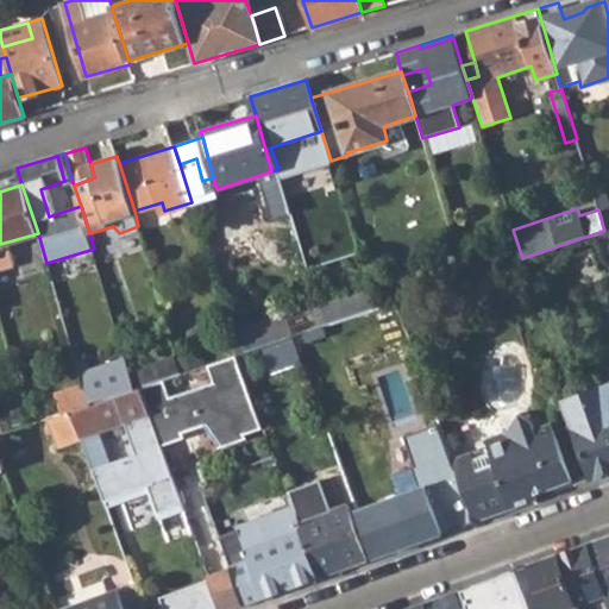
[(596,233),(602,251),(608,249),(608,228),(604,231),(596,233)]
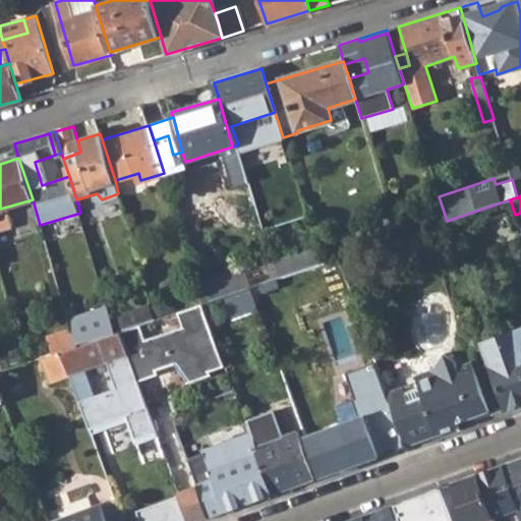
[(409,222),(413,232),(432,226),(427,215),(409,222)]
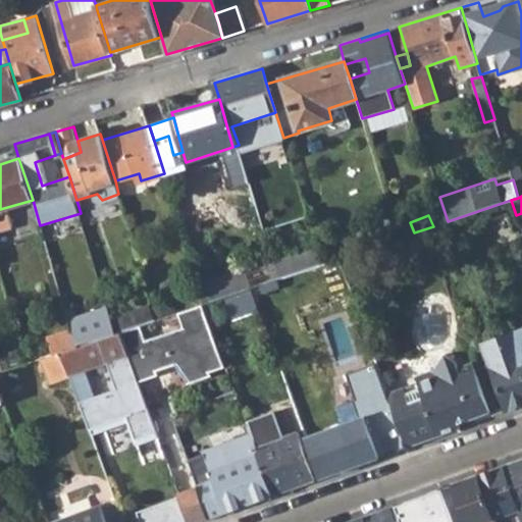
[(394,224),(383,227),(388,242),(398,239),(394,224)]
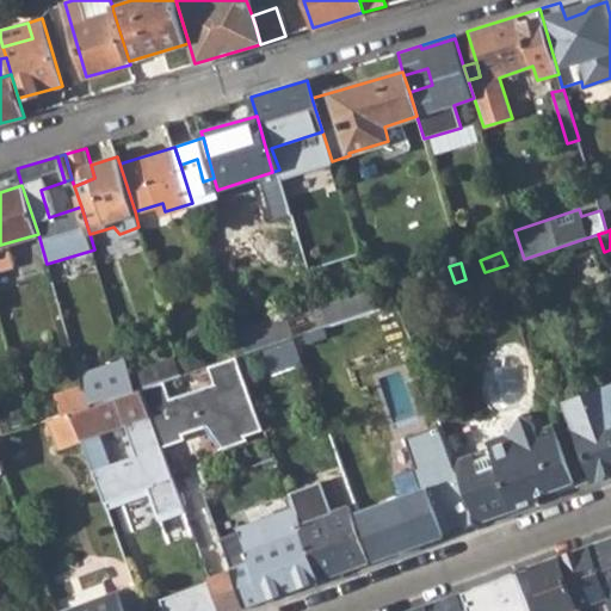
[(10,341),(35,425),(45,421),(71,413),(94,405),(84,374),(67,322),(10,341)]
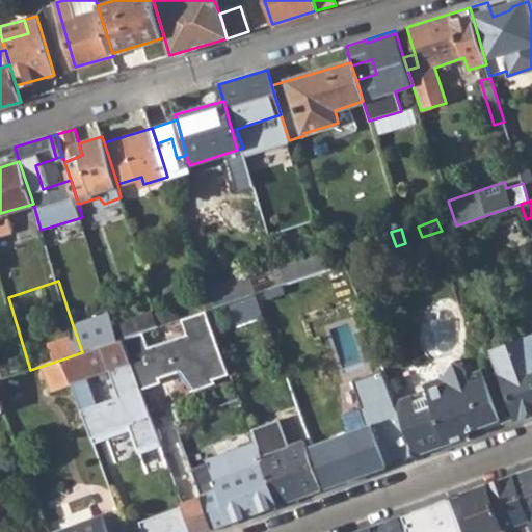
[(141,333),(121,340),(139,391),(160,383),(158,379),(179,372),(192,391),(214,383),(213,379),(229,374),(205,311),(181,319),(185,334),(147,347),(141,333)]
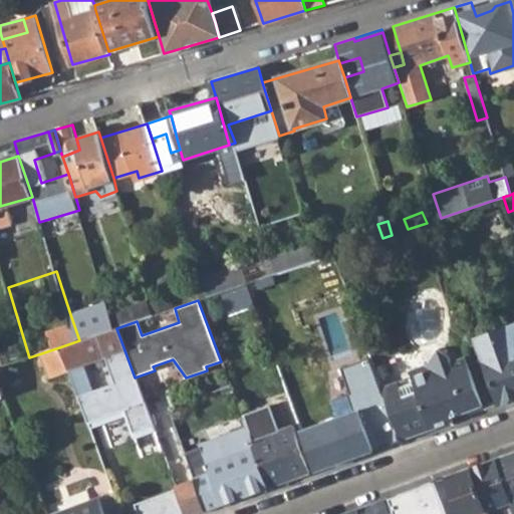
[(70,314),(79,340),(116,328),(112,314),(108,301),(70,314)]
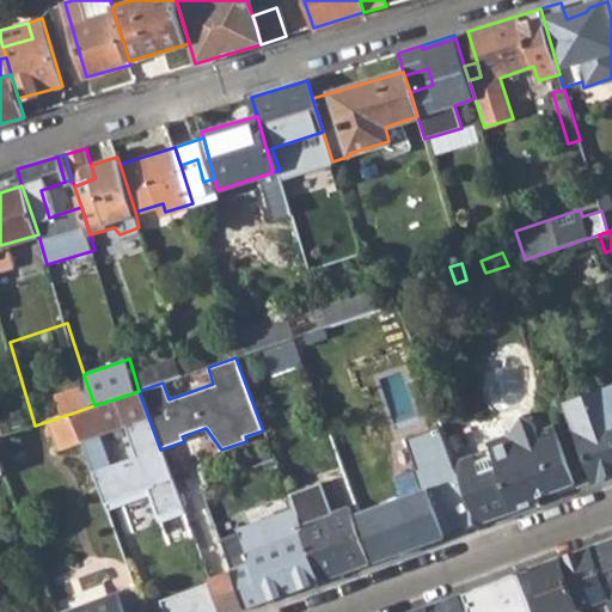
[(178,359),(167,362),(173,379),(184,375),(178,359)]
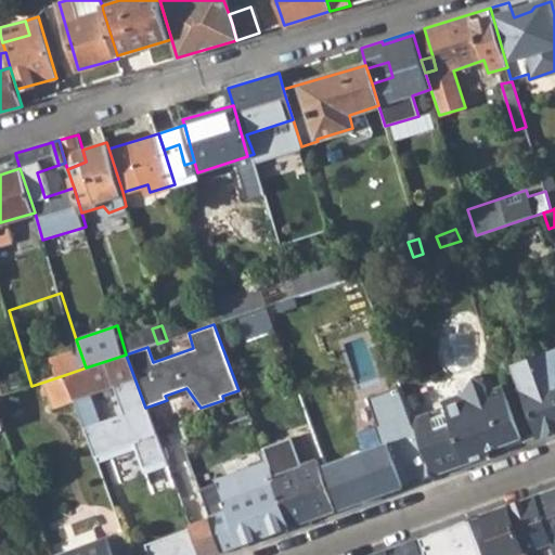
[(152,328),(121,339),(126,355),(147,347),(157,344),(152,328)]
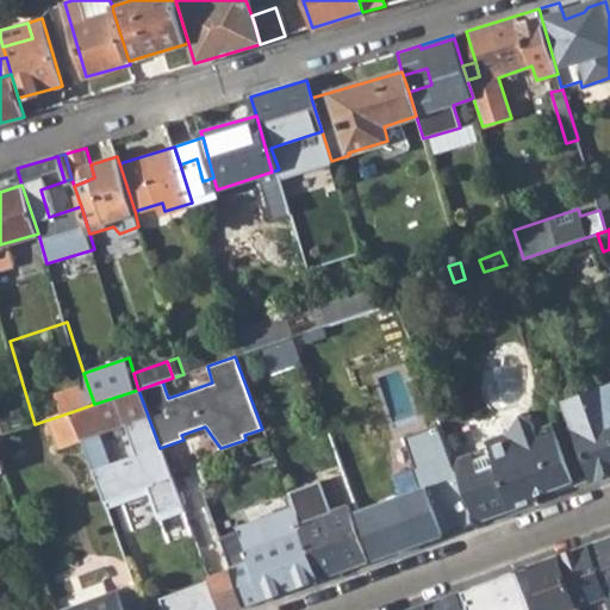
[(609,386),(565,404),(593,479),(609,473),(609,386)]
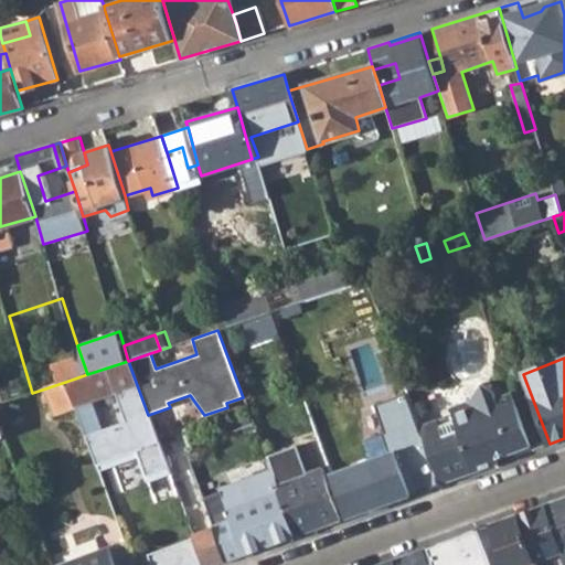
[(65,382),(71,398),(95,466),(137,451),(145,477),(168,469),(148,415),(128,361),(87,374),(65,382)]
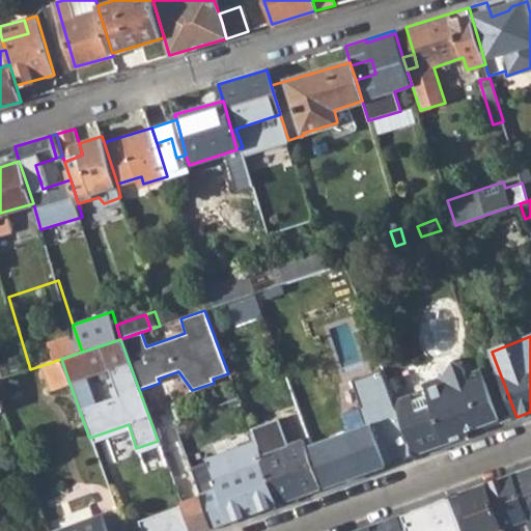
[(46,383),(66,374),(61,359),(39,366),(46,383)]
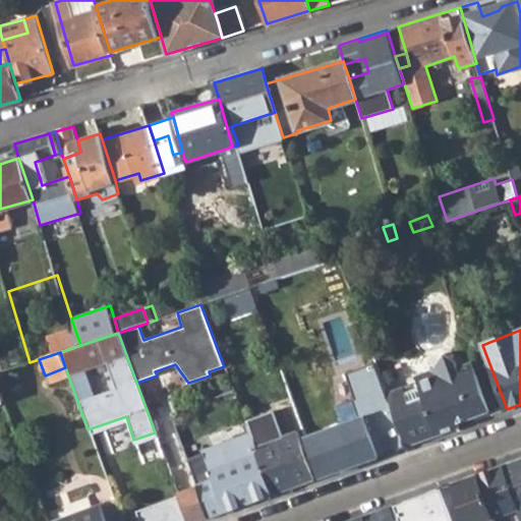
[(406,447),(462,426),(460,419),(475,413),(490,408),(472,360),(457,367),(454,361),(441,354),(429,369),(412,375),(414,382),(387,393),(406,447)]
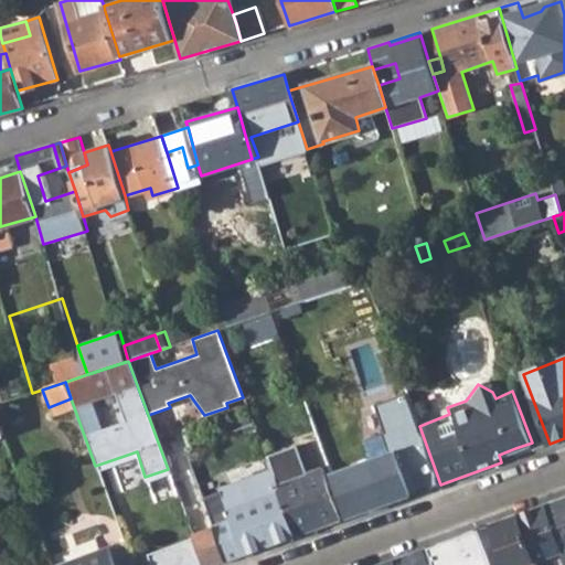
[(308,415),(321,451),(337,446),(323,409),(308,415)]
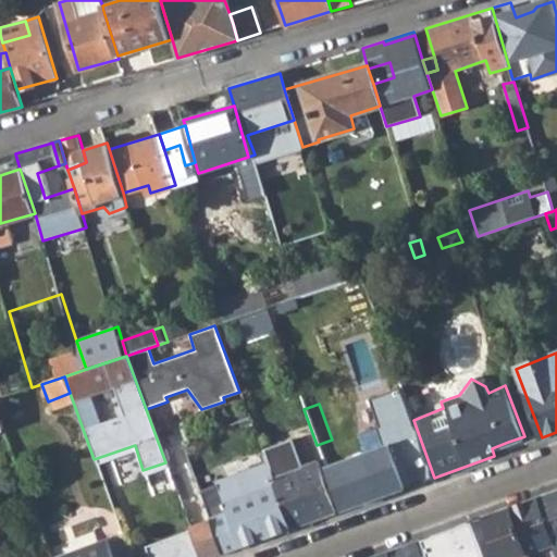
[(324,466),(341,511),(434,478),(413,420),(390,428),(395,441),(324,466)]
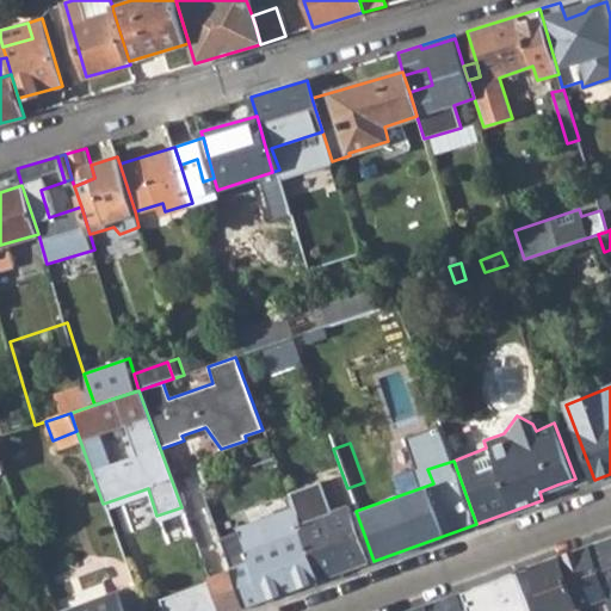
[(557,485),(539,492),(542,500),(560,493),(557,485)]
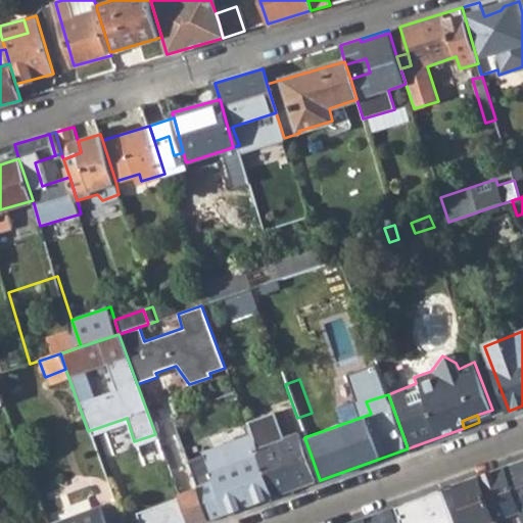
[(142,464),(162,457),(155,434),(134,441),(142,464)]
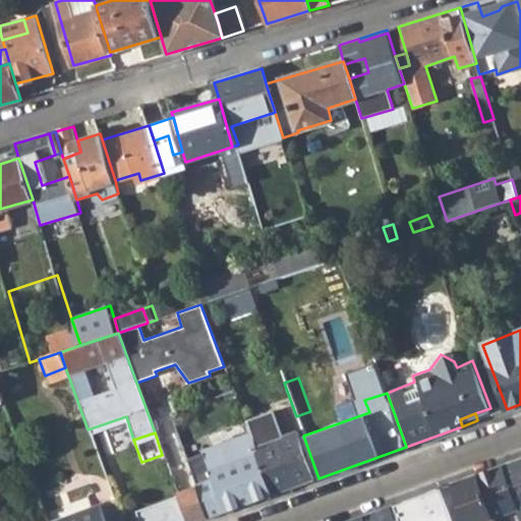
[(204,452),(225,512),(272,496),(261,466),(253,447),(249,436),(204,452)]
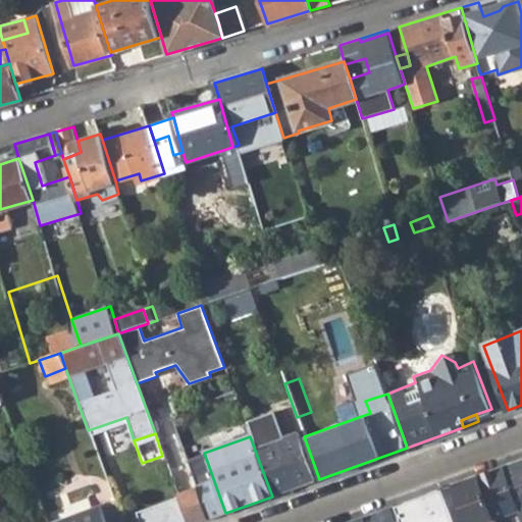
[(277,439),(254,448),(261,467),(290,456),(284,442),(277,439)]
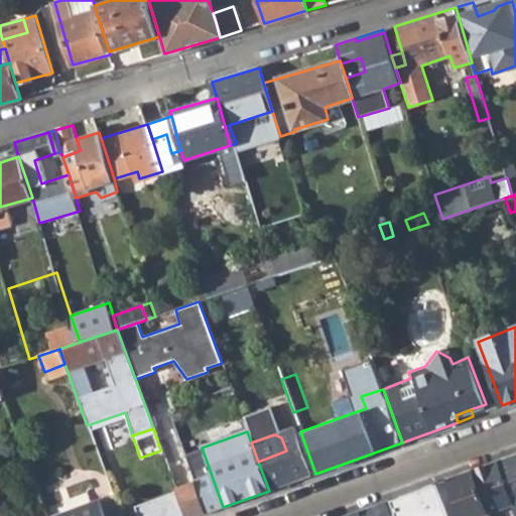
[(286,450),(258,462),(269,491),(310,476),(300,446),(286,450)]
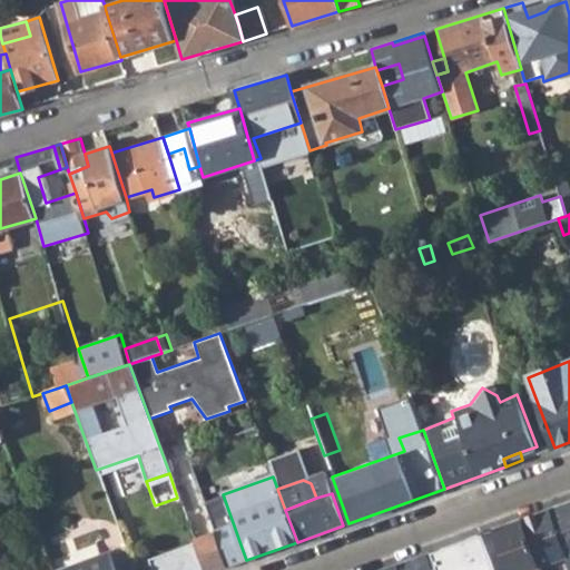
[(569,501),(520,519),(538,569),(569,558),(569,501)]
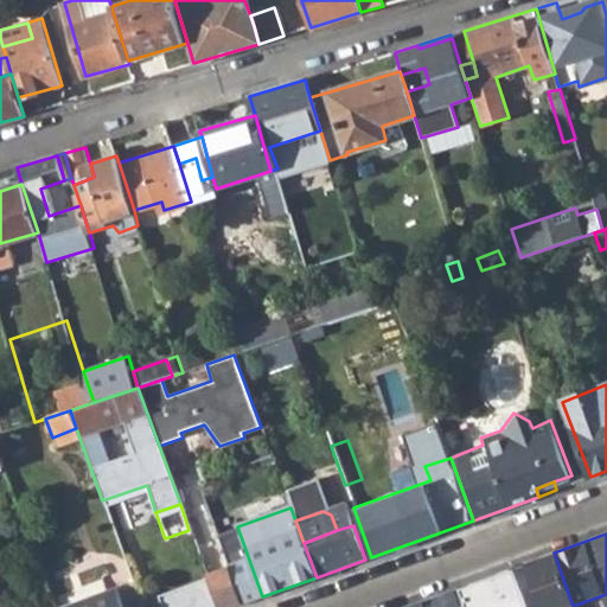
[(528,606),(573,606),(554,553),(515,567),(528,606)]
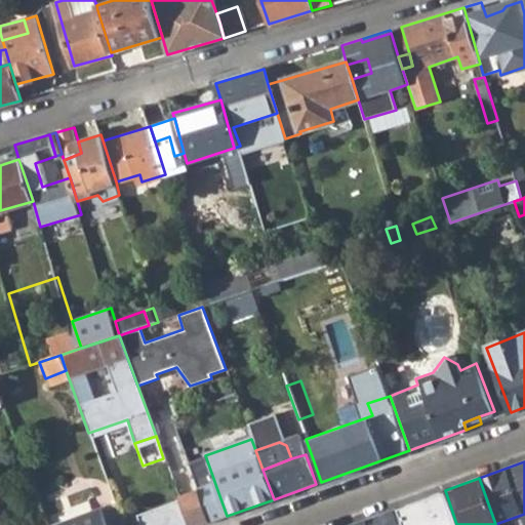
[(197,490),(177,497),(178,500),(180,506),(187,524),(202,524),(208,523),(197,490)]
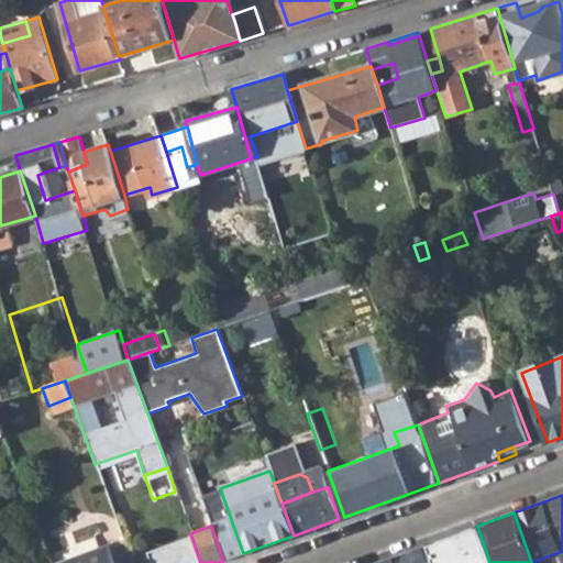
[(446,562),(489,562),(477,526),(439,540),(446,562)]
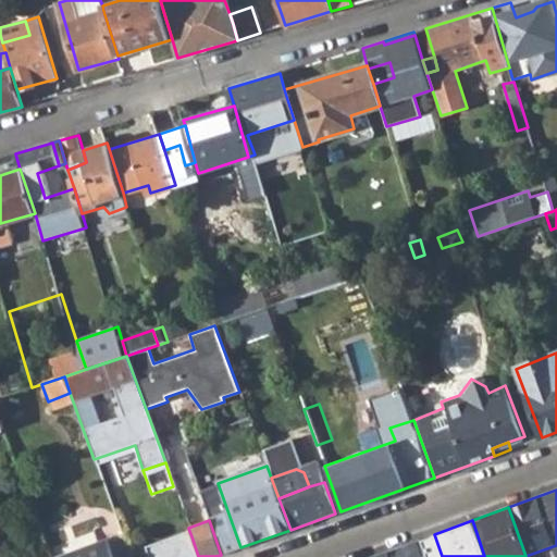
[(146,556),(198,556),(192,536),(189,531),(144,548),(146,556)]
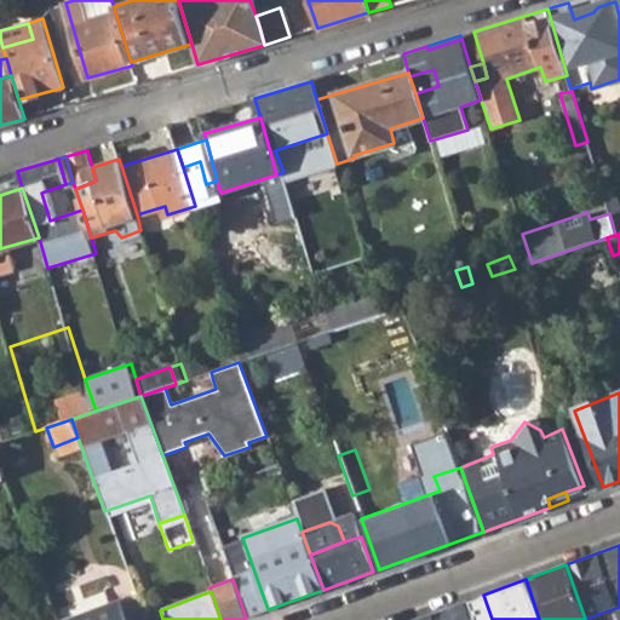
[(492,619),(483,595),(469,600),(475,619),(492,619)]
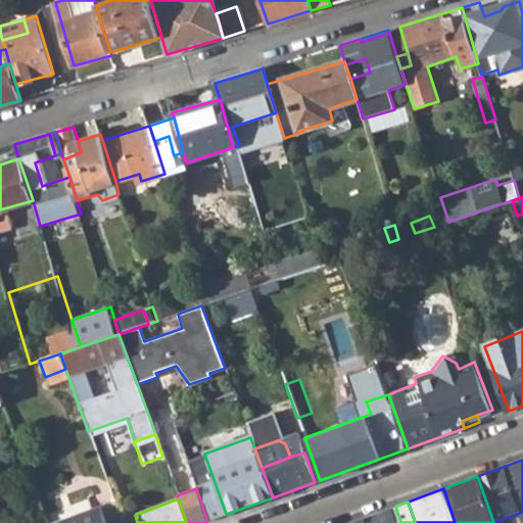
[(121,522),(114,504),(58,522),(121,522)]
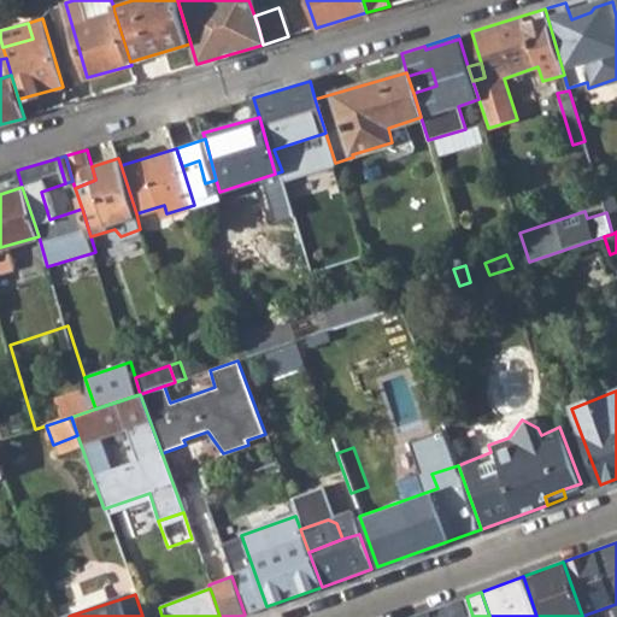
[(411,616),(472,616),(466,597),(411,616)]
